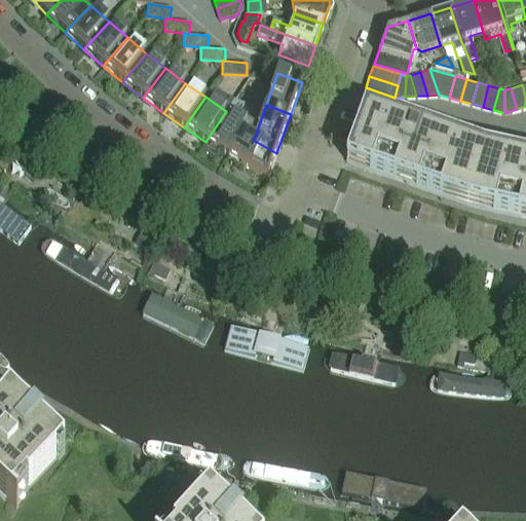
[(484,148),(365,106),(345,158),(468,202),(484,148)]
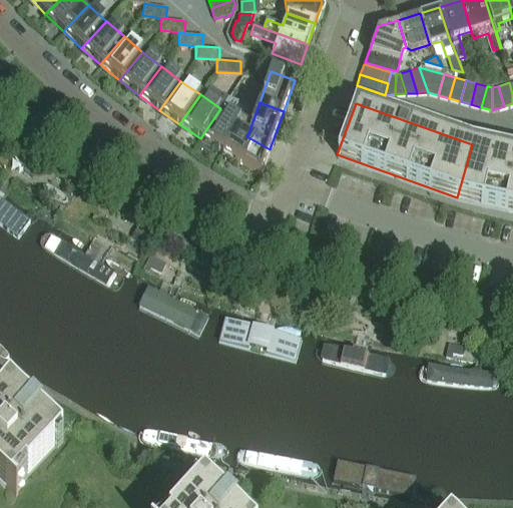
[(221,151),(240,120),(220,108),(200,138),(221,151)]
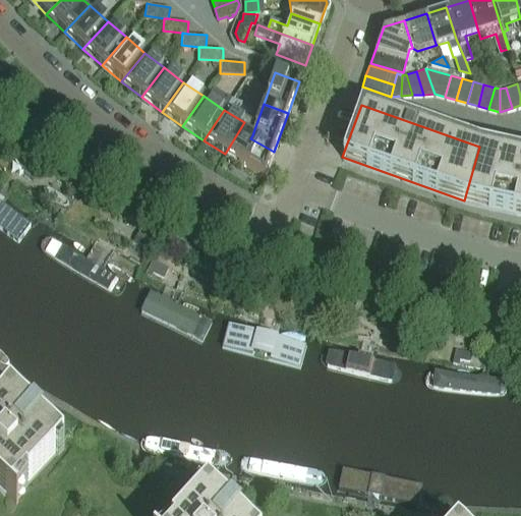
[(250,138),(252,135),(254,129),(244,122),(225,154),(238,162),(265,177),(274,152),(250,138)]
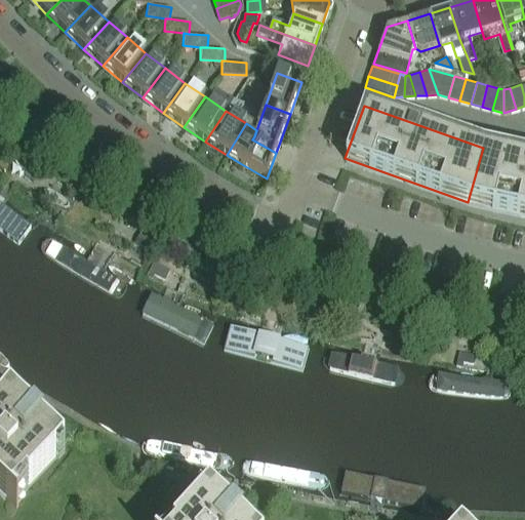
[(468,202),(524,214),(524,157),(483,148),(468,202)]
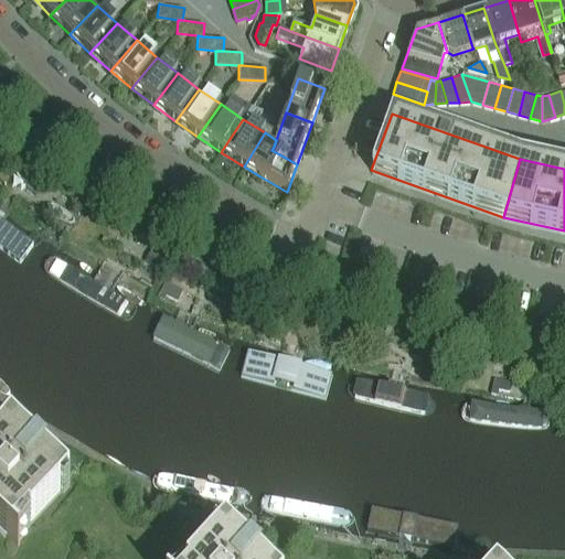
[(45,182),(34,175),(28,186),(39,193),(45,182)]
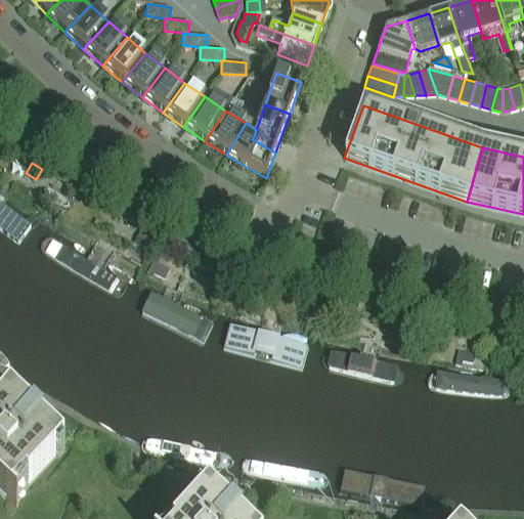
[(0,199),(0,221),(30,242),(40,226),(0,199)]
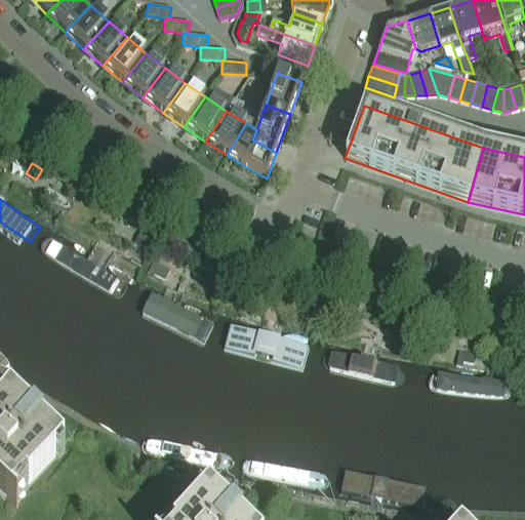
[(154,237),(142,231),(135,241),(149,248),(154,237)]
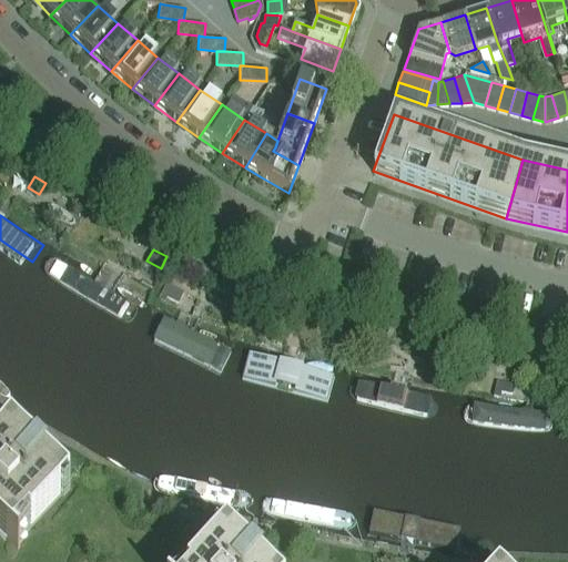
[(52,252),(41,268),(130,323),(140,306),(52,252)]
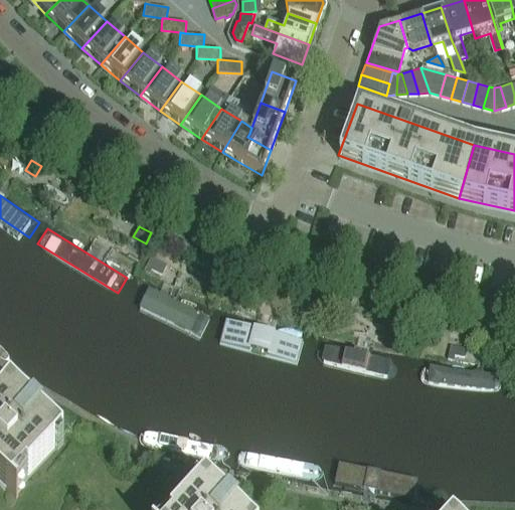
[(167,261),(156,255),(151,257),(145,268),(150,270),(152,266),(161,272),(167,261)]
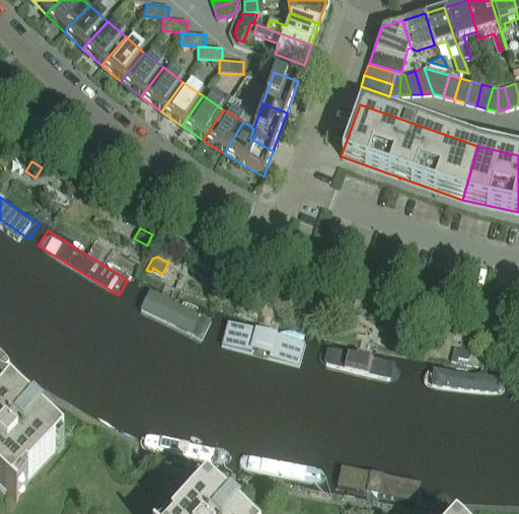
[(316,277),(305,274),(302,286),(313,289),(316,277)]
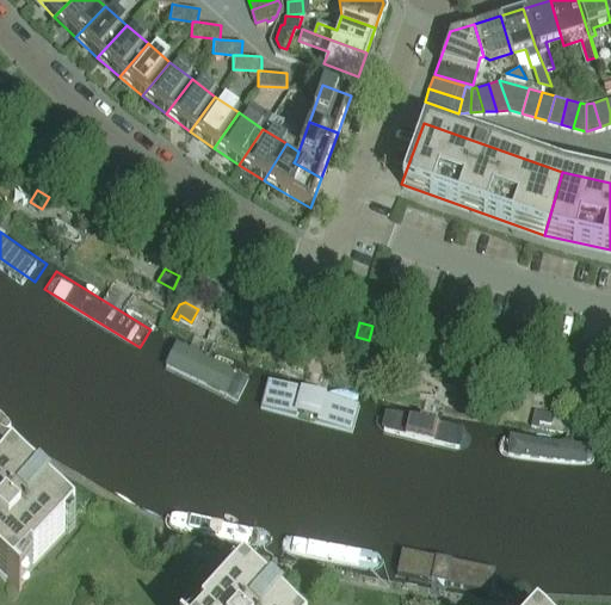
[(155,329),(147,349),(240,389),(248,370),(155,329)]
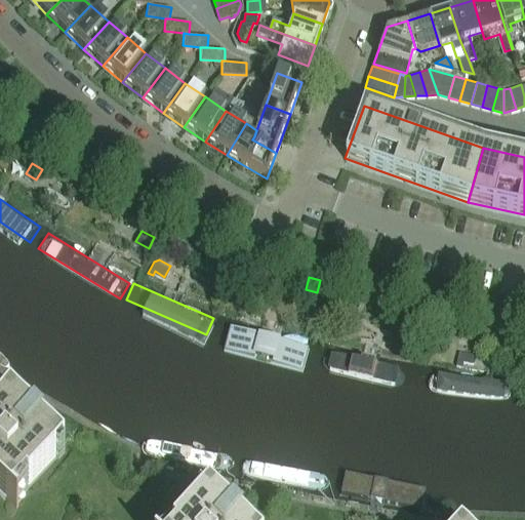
[(314,304),(317,293),(305,290),(303,300),(314,304)]
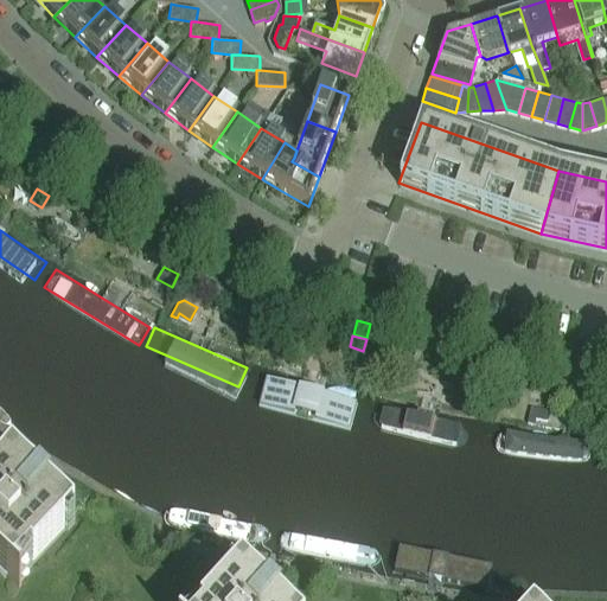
[(416,347),(397,341),(393,359),(411,364),(416,347)]
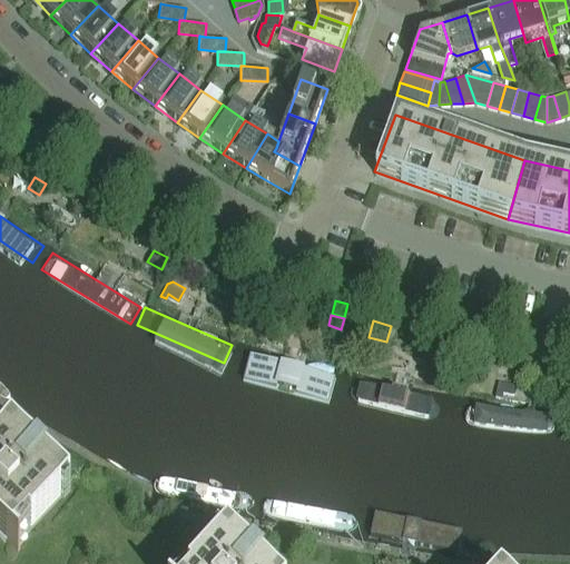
[(244,345),(236,372),(324,397),(332,370),(244,345)]
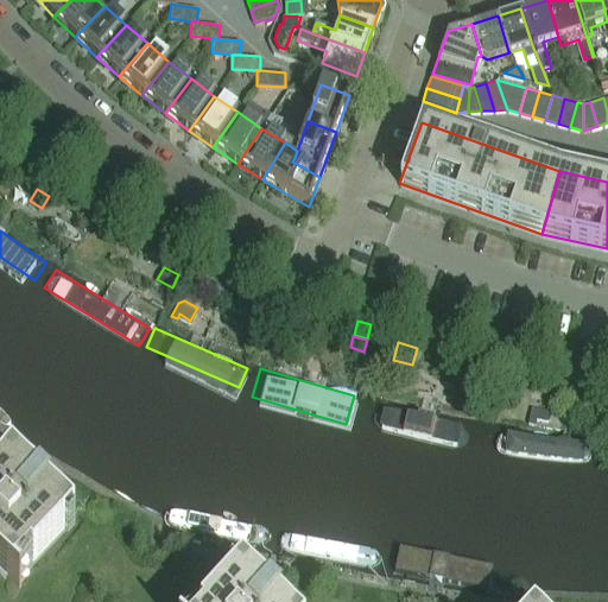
[(361,395),(355,416),(454,442),(458,422),(361,395)]
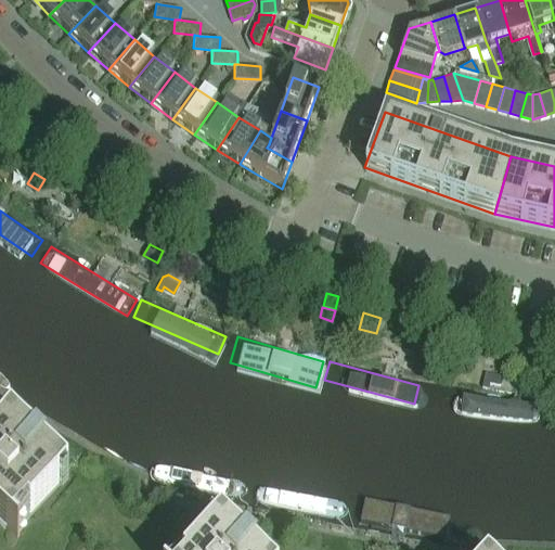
[(504,373),(487,369),(483,382),(490,384),(492,379),(503,382),(504,373)]
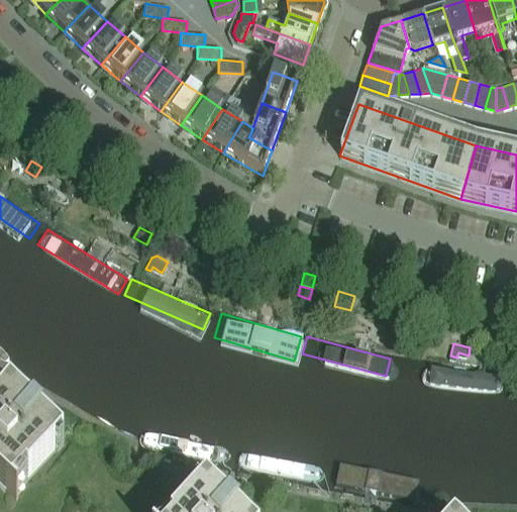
[(414,361),(411,379),(508,394),(511,376),(414,361)]
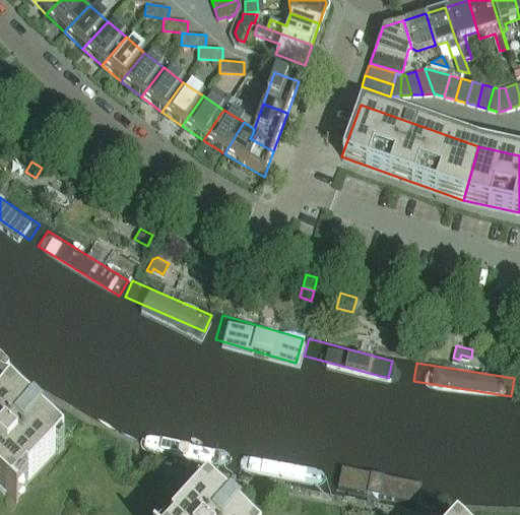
[(0,485),(15,500),(17,498),(13,495),(63,443),(9,392),(0,400),(0,485)]
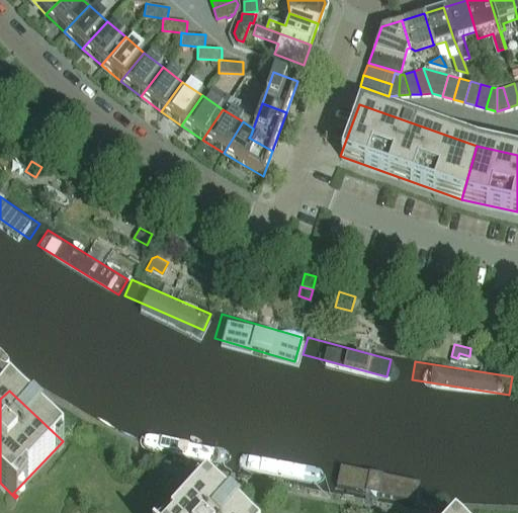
[(142,428),(138,445),(230,464),(233,446),(142,428)]
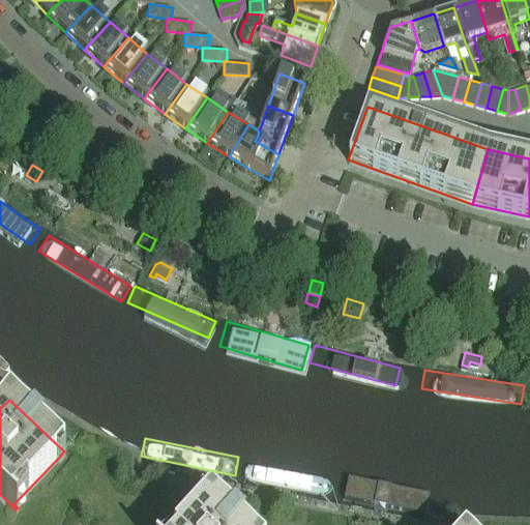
[(243,460),(240,478),(328,496),(332,477),(243,460)]
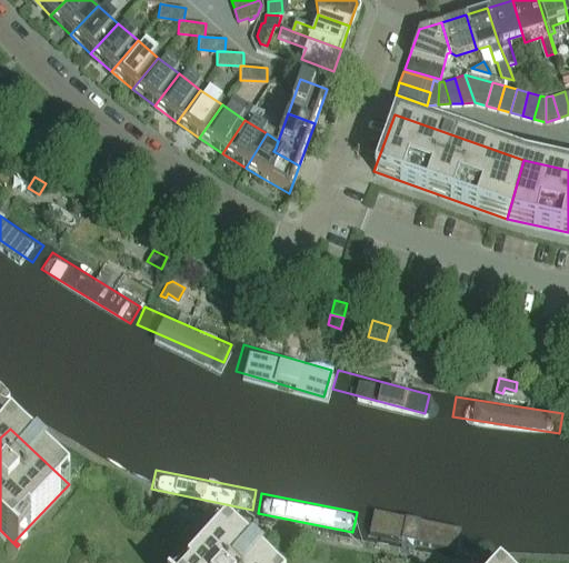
[(371,513),(367,532),(469,552),(472,533),(371,513)]
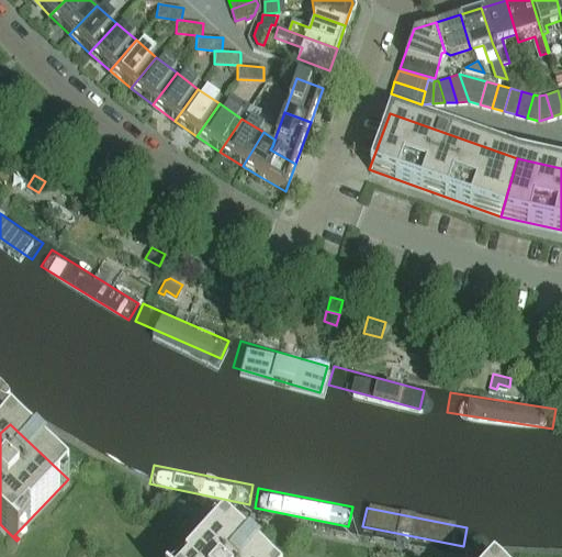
[(254,556),(222,527),(193,556),(254,556)]
